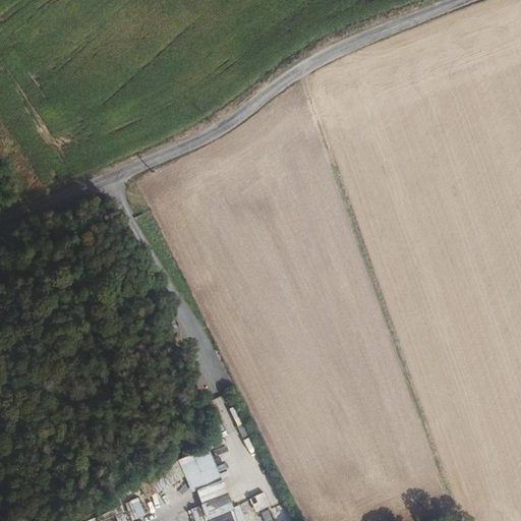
[(223,480),(209,448),(178,461),(192,494),(197,491),(223,480)]
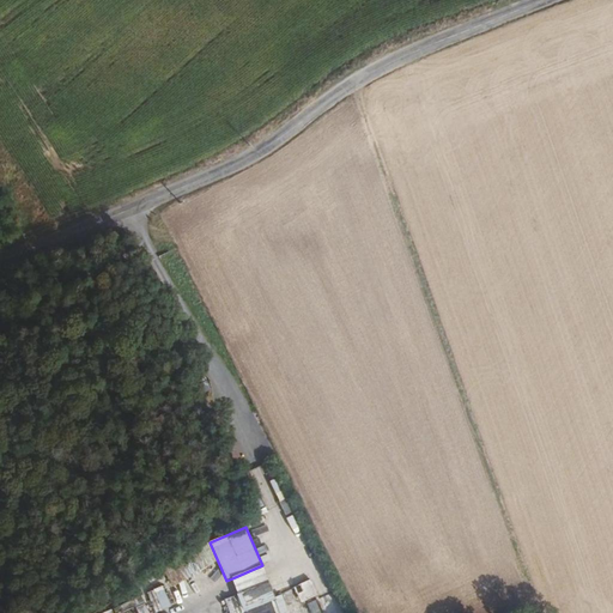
[(217,562),(177,577),(184,595),(224,580),(217,562)]
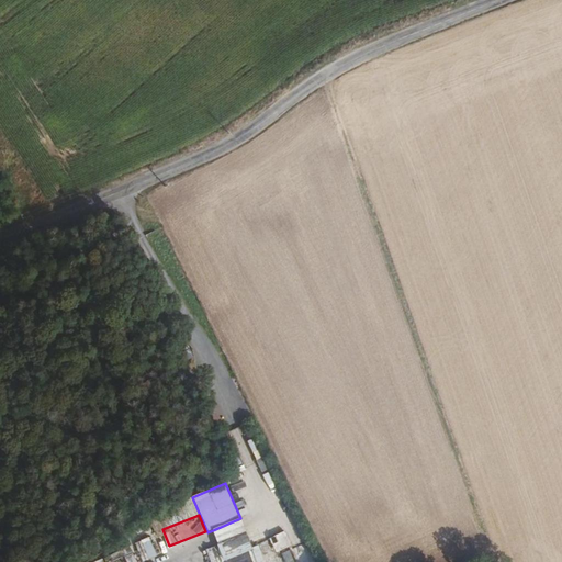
[(240,518),(213,530),(225,559),(253,547),(240,518)]
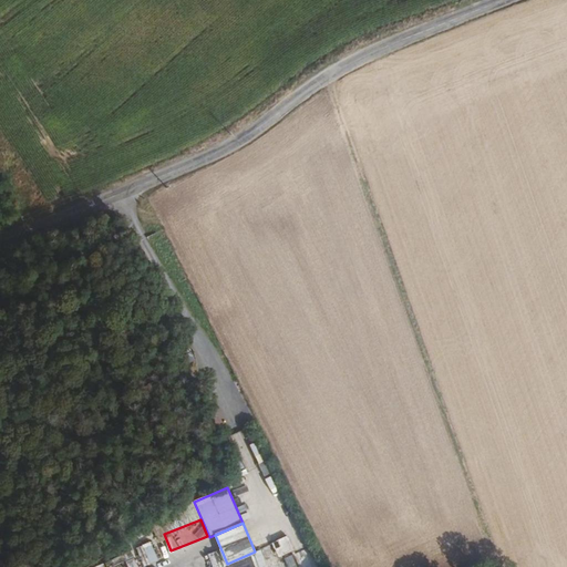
[(147,563),(156,559),(150,542),(141,546),(147,563)]
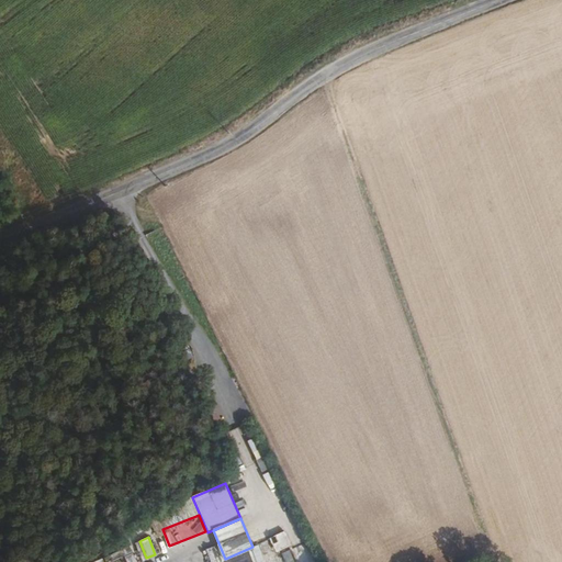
[(293,561),(289,550),(282,553),(284,561),(293,561)]
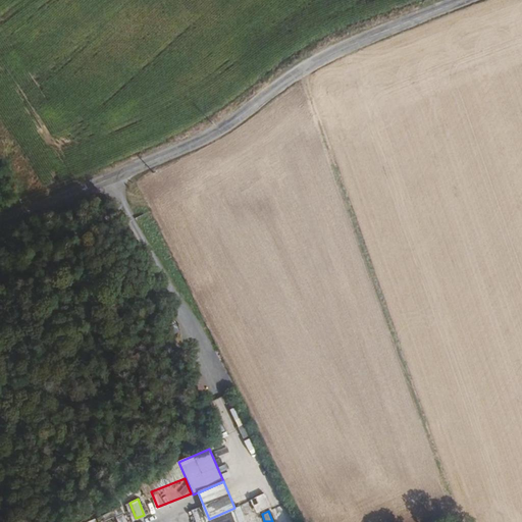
All buildings are outlined.
